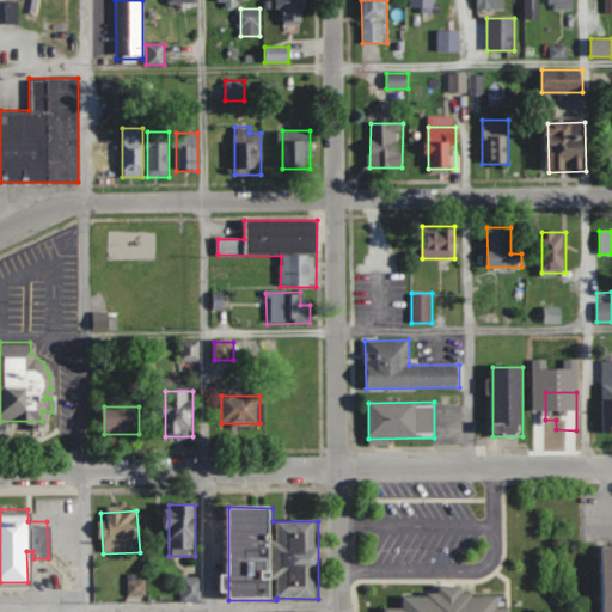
[(611,548),(611,611),(598,611),(598,549),(611,548)]
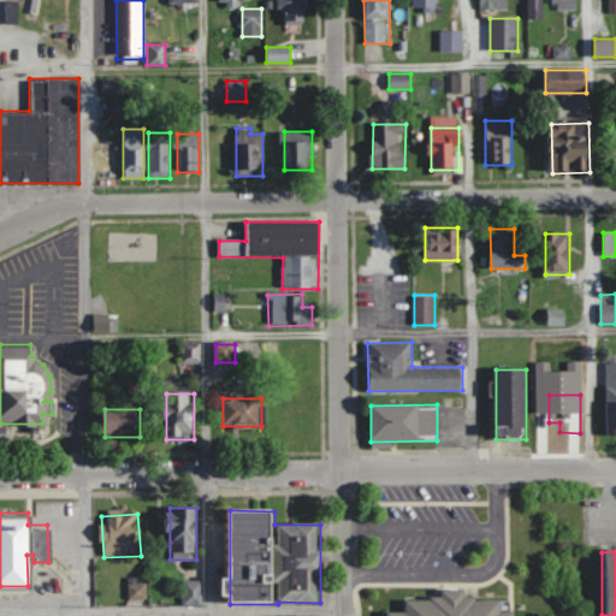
[(183,606),(201,606),(201,581),(183,581),(183,606)]
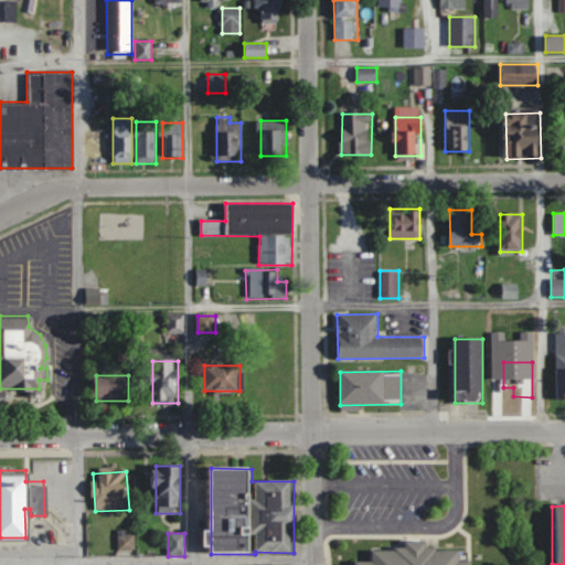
[(350,563),(350,564),(464,564),(464,561),(452,561),(452,550),(366,550),(366,563),(350,563)]
